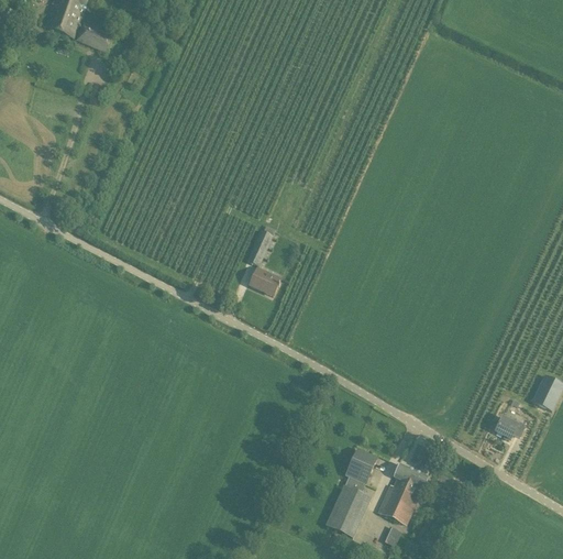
[(78,6),(79,3),(86,6),(87,0),(53,0),(52,1),(43,24),(75,36),(85,9),(78,6)]
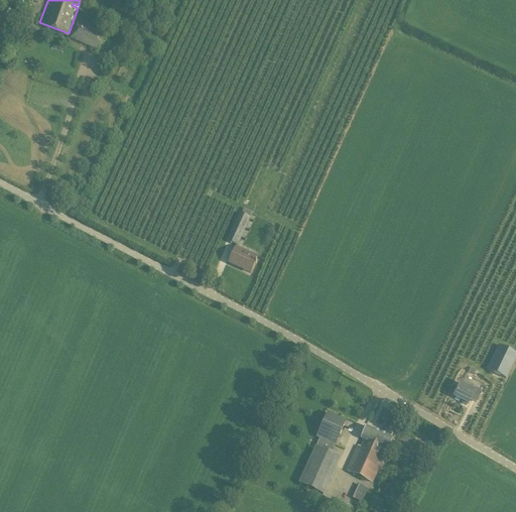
[(77,18),(70,35),(97,46),(104,29),(77,18)]
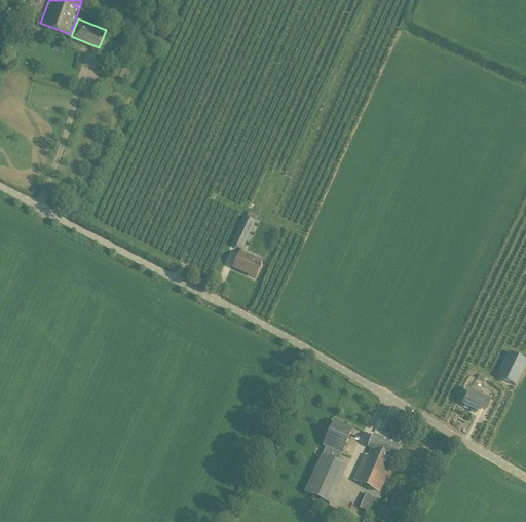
[(230,243),(241,248),(255,219),(258,213),(249,209),(246,215),(242,214),(230,243)]
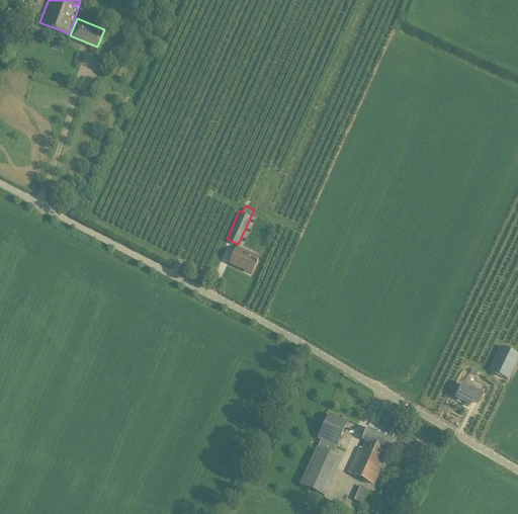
[(259,254),(237,245),(230,261),(251,271),(259,254)]
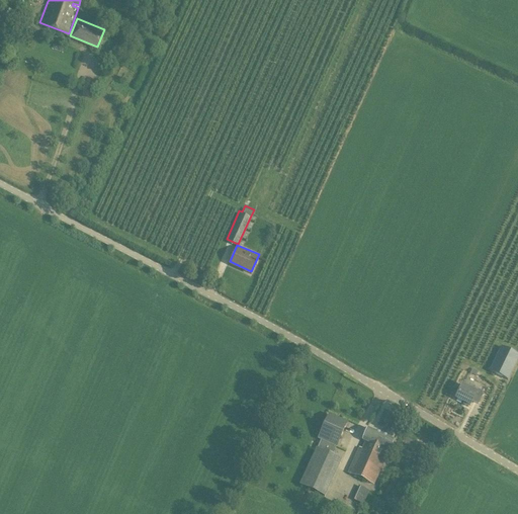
[(517,355),(517,351),(501,344),(490,367),(508,376),(517,355)]
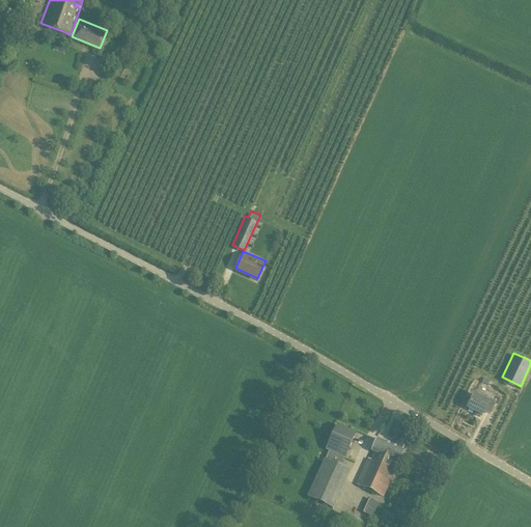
[(487,399),(473,392),(467,405),(481,412),(483,408),(490,411),(496,399),(490,396),(487,399)]
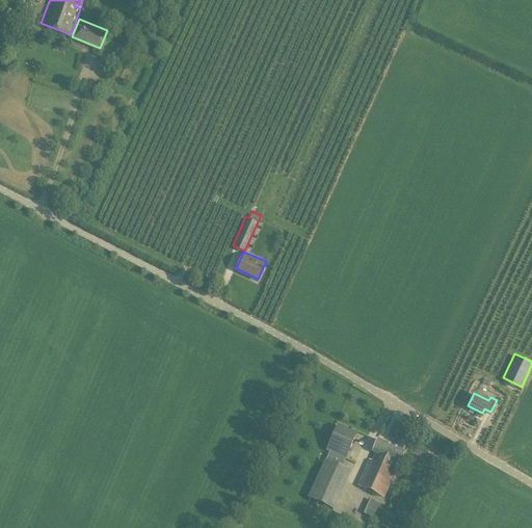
[(345,455),(355,431),(337,423),(326,447),(329,448),(325,457),(324,457),(308,496),(333,507),(350,469),(341,465),(345,455)]
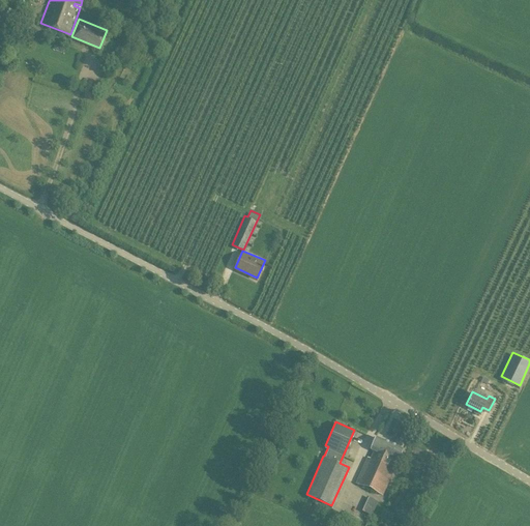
[(383,492),(403,446),(376,435),(371,447),(374,448),(371,456),(367,455),(356,480),(383,492)]
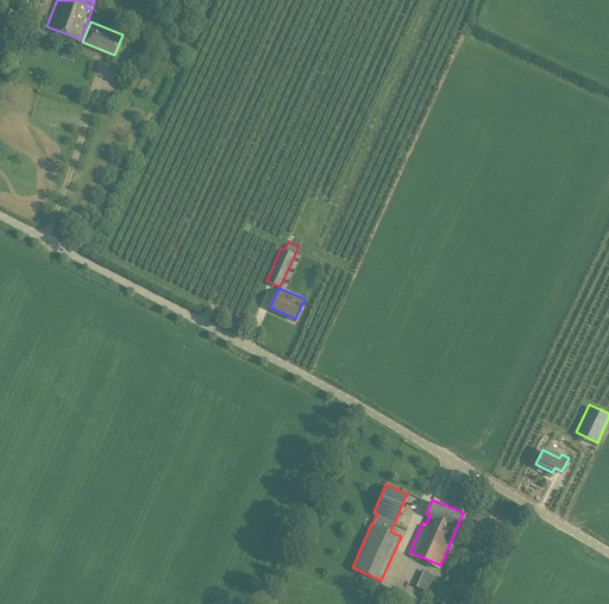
[(422,596),(434,571),(425,567),(413,591),(422,596)]
